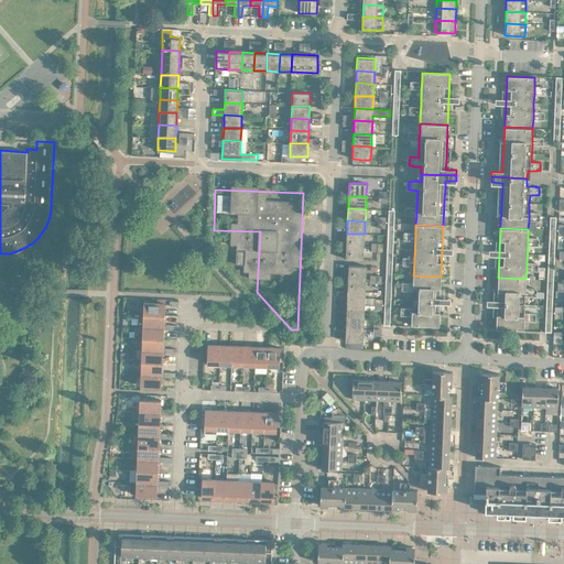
[(347,234),(346,246),(364,247),(365,234),(347,234)]
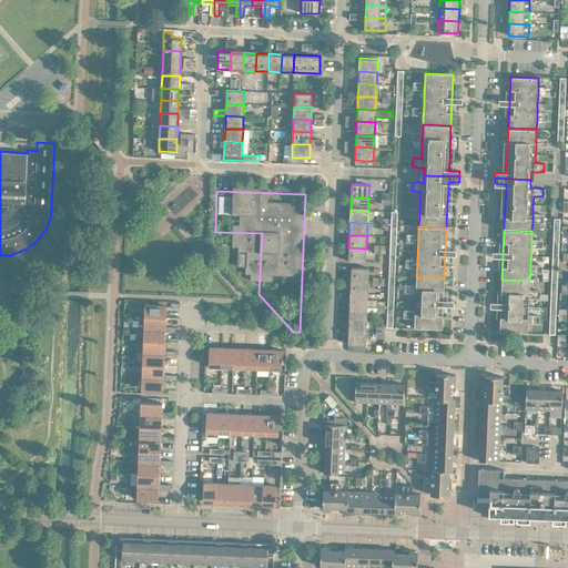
[(366,249),(348,247),(348,261),(366,262),(366,249)]
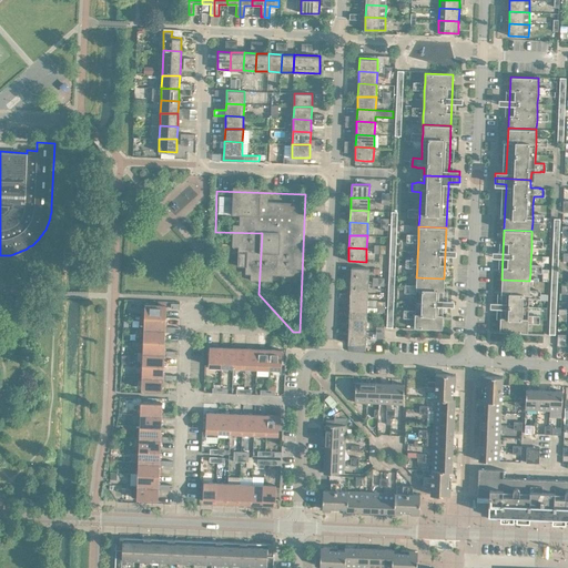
[(351,267),(351,281),(368,281),(369,267),(351,267)]
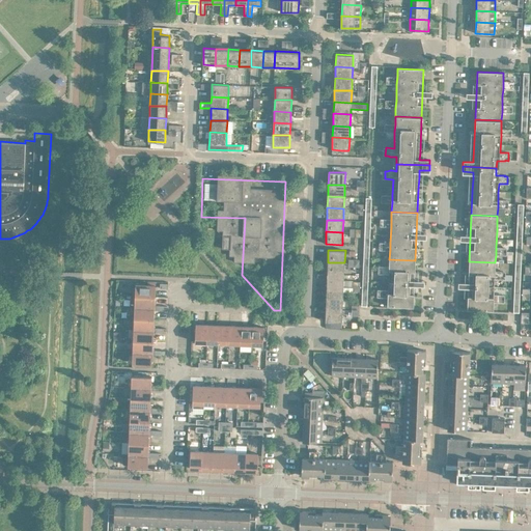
[(388,290),(388,298),(387,306),(414,307),(415,260),(389,259),(389,267),(389,274),(388,290)]
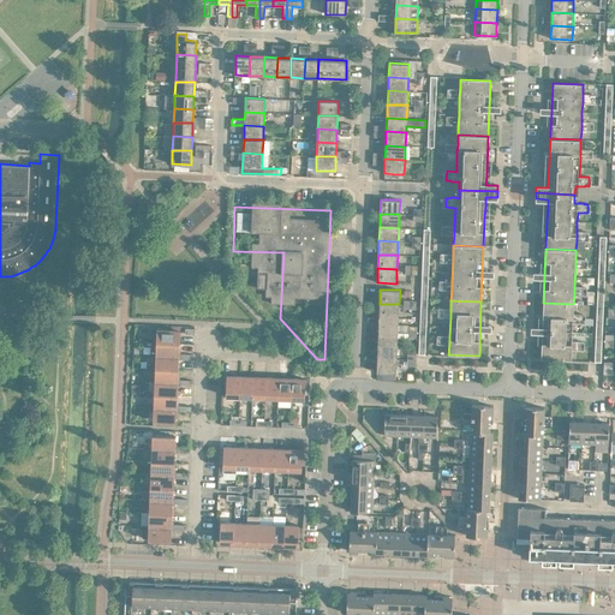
[(573,304),(543,303),(541,358),(571,359),(572,350),(572,341),(573,322),(573,314),(573,304)]
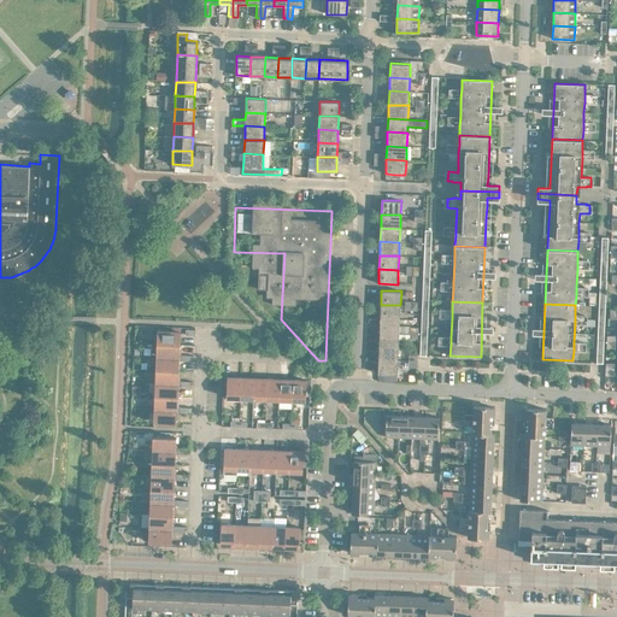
[(381,305),(380,318),(400,319),(400,305),(381,305)]
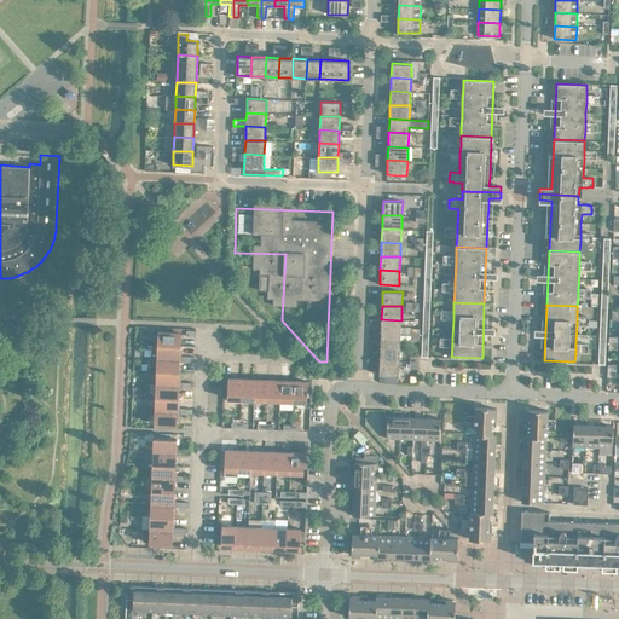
[(381,319),(381,333),(400,334),(400,328),(401,320),(381,319)]
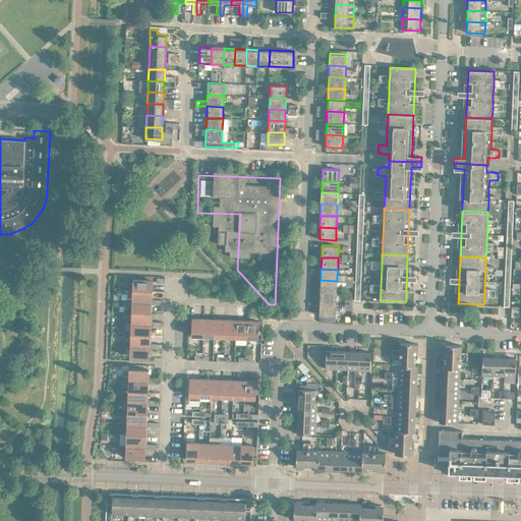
[(132,279),(132,290),(152,291),(153,280),(146,279),(132,279)]
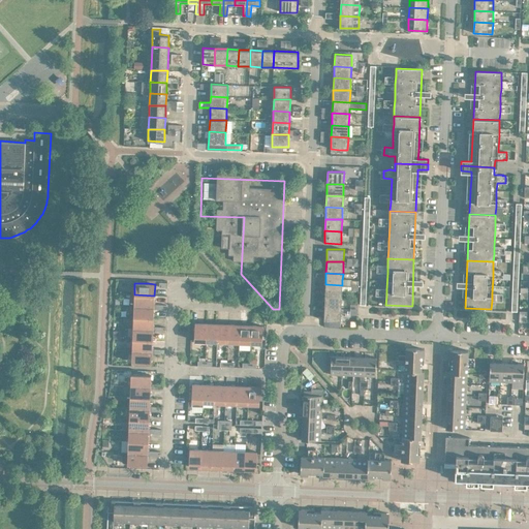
[(325,284),(324,297),(342,297),(342,285),(325,284)]
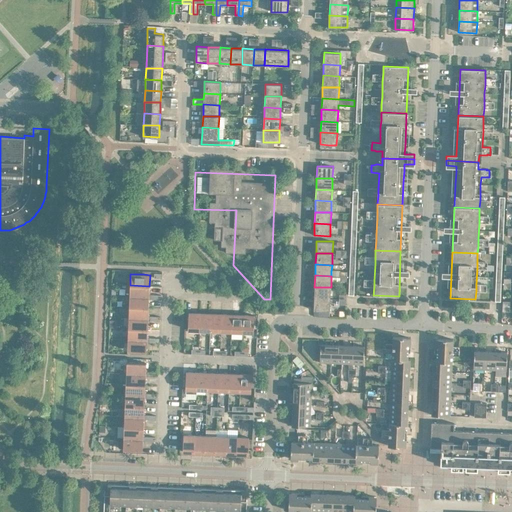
[(130,285),(130,296),(149,297),(149,294),(149,286),(130,285)]
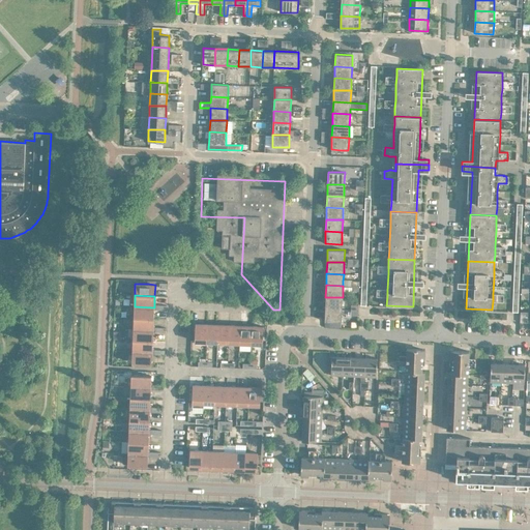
[(325,297),(325,308),(342,310),(343,297),(325,297)]
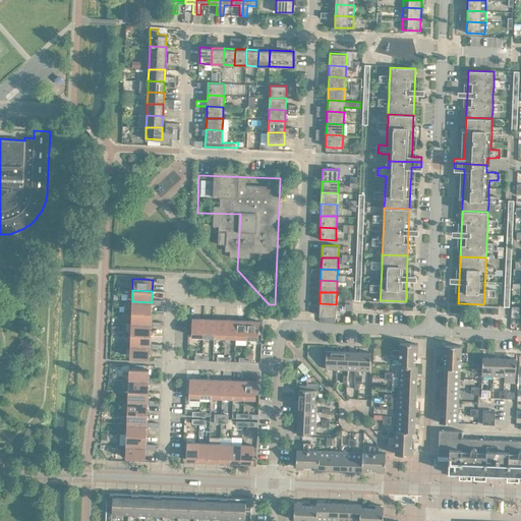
[(132,301),(131,312),(151,312),(152,304),(152,302),(132,301)]
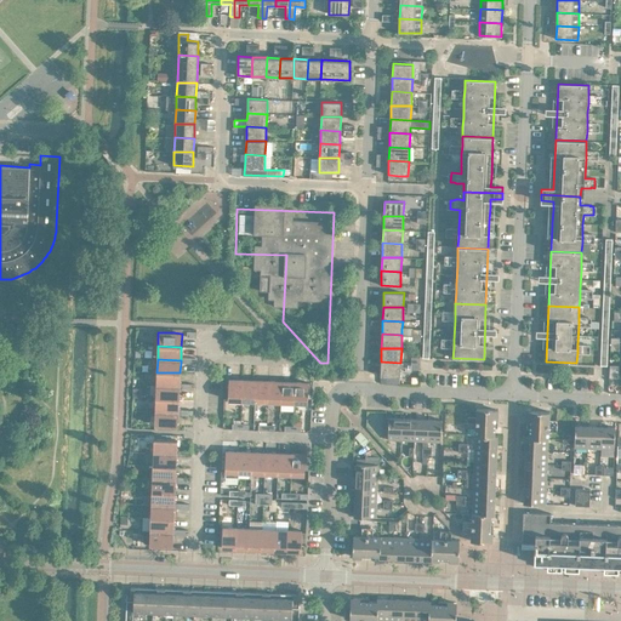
[(400,363),(381,362),(380,376),(400,377),(400,363)]
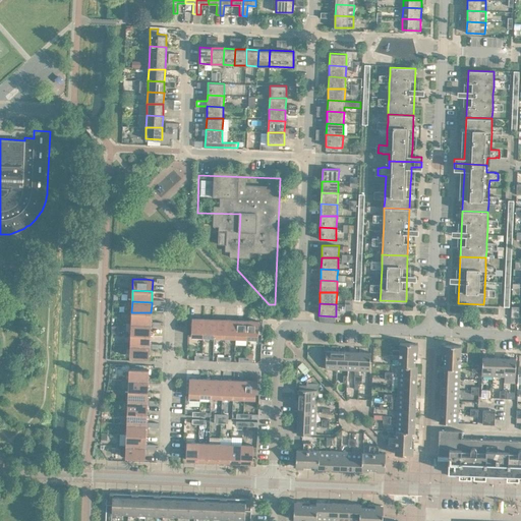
[(131,312),(131,323),(151,324),(151,322),(151,312),(131,312)]
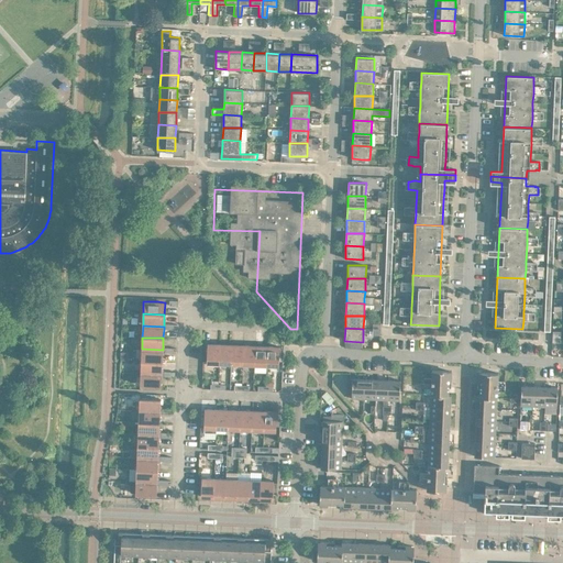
[(207,362),(219,363),(220,344),(208,343),(207,362)]
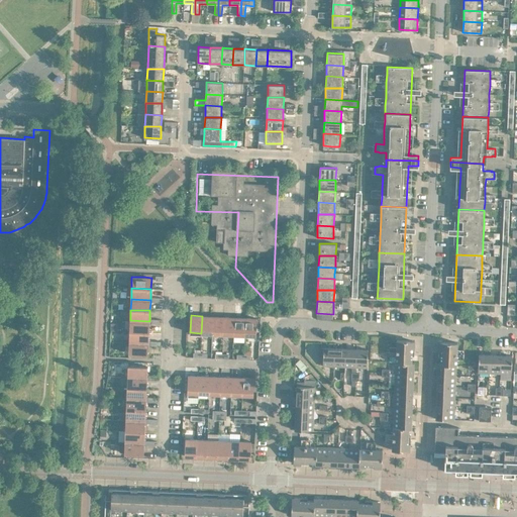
[(201,333),(212,333),(212,316),(202,316),(201,333)]
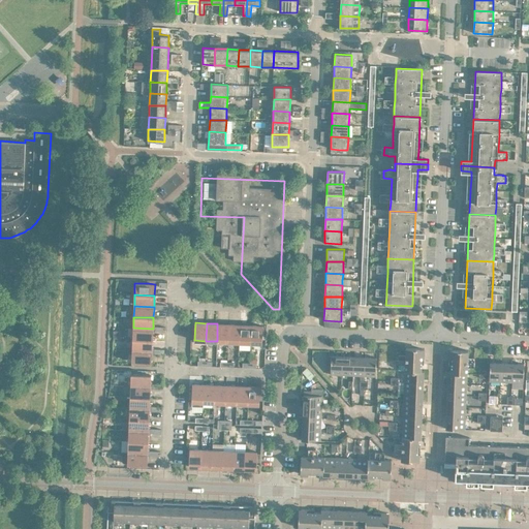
[(217,341),(227,342),(228,324),(217,323),(217,341)]
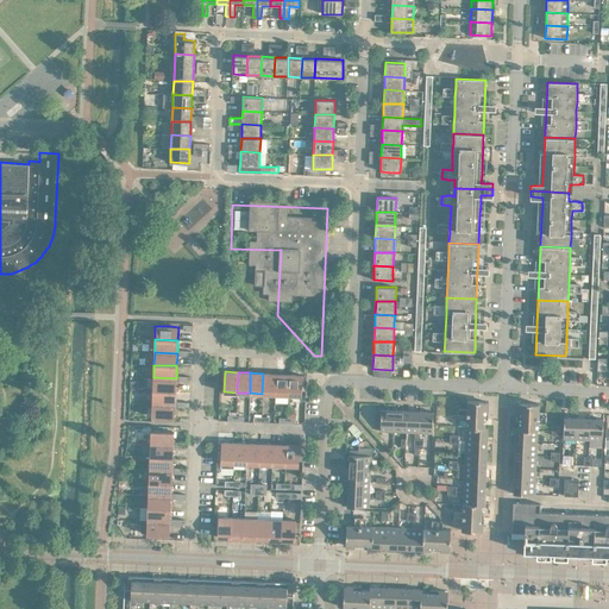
[(262,394),(275,394),(276,374),(263,374),(262,394)]
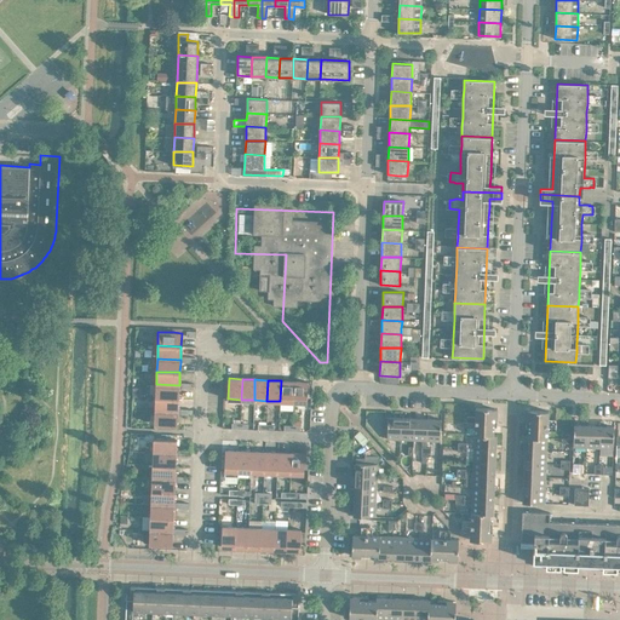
[(280,401),(293,402),(294,382),(281,380),(280,401)]
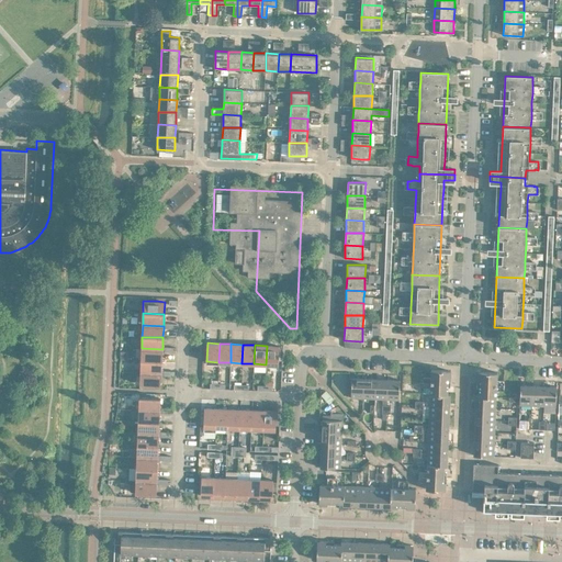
[(267,346),(266,364),(278,364),(279,346),(267,346)]
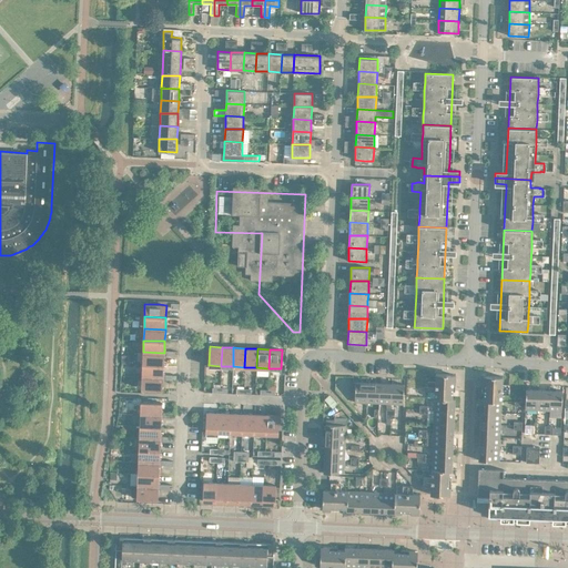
[(143,352),(142,364),(163,365),(164,356),(164,353),(143,352)]
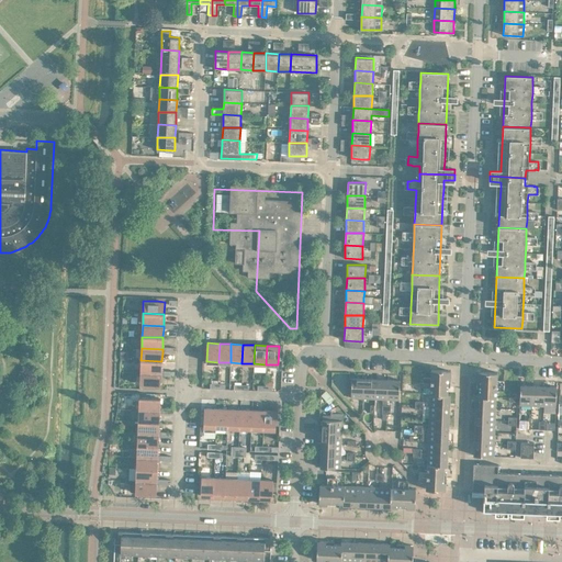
[(141,360),(141,372),(161,373),(161,370),(161,361),(141,360)]
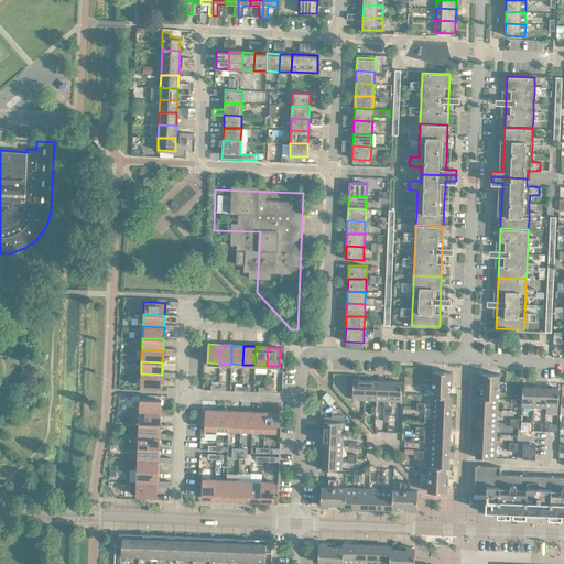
[(432,387),(432,396),(448,396),(448,388),(452,389),(452,371),(433,371),(432,380),(432,387)]
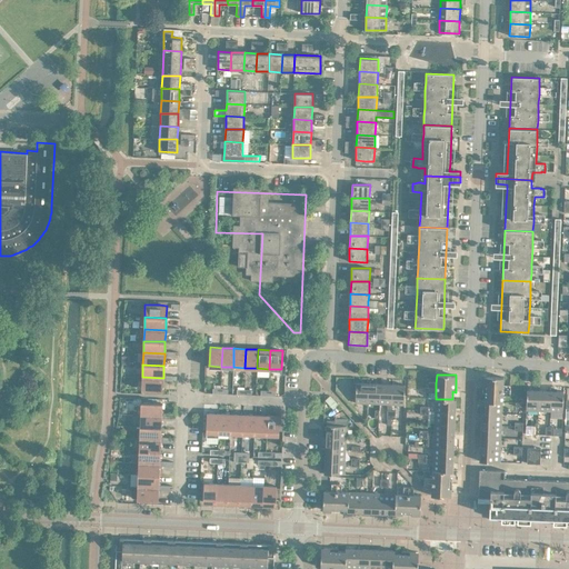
[(485,393),(485,400),(485,401),(502,401),(502,392),(502,387),(503,377),(483,376),(482,393),(485,393)]
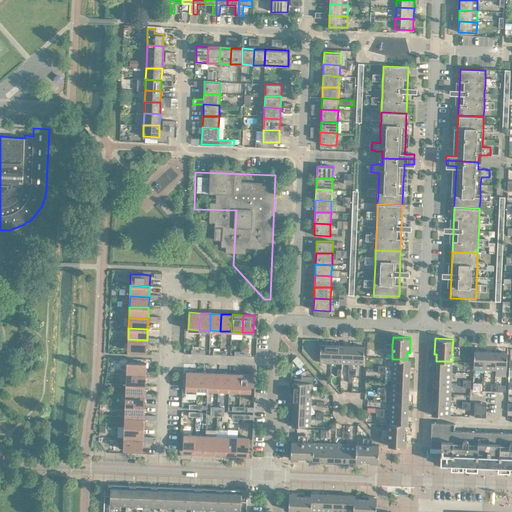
[(147,340),(128,339),(127,350),(146,351),(147,342),(147,340)]
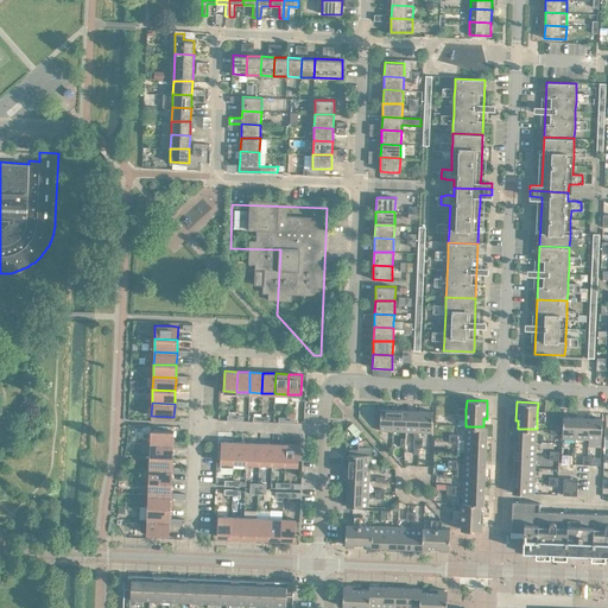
[(379,430),(393,431),(393,410),(377,409),(375,418),(380,418),(379,430)]
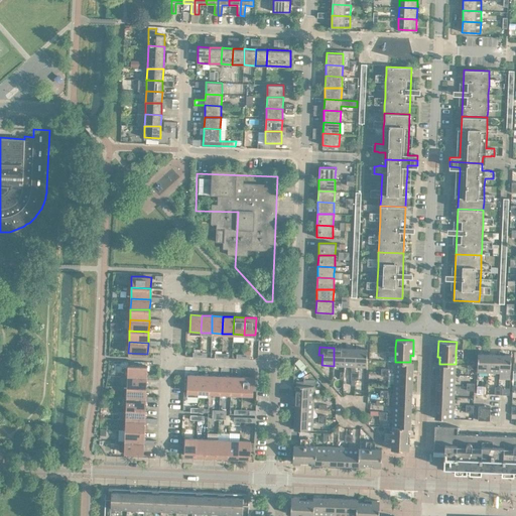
[(334,366),(344,366),(345,348),(334,348),(334,366)]
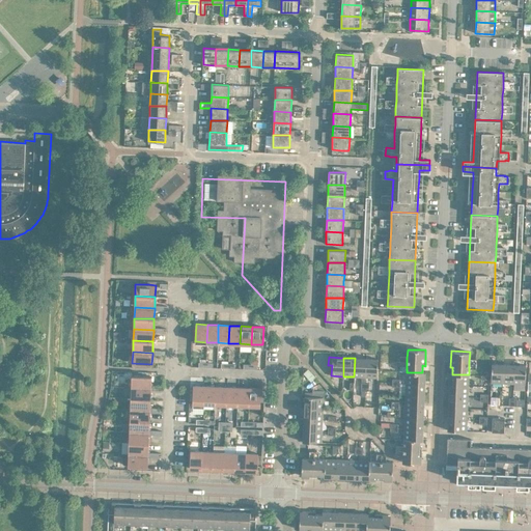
[(354,376),(365,378),(366,359),(355,358),(354,376)]
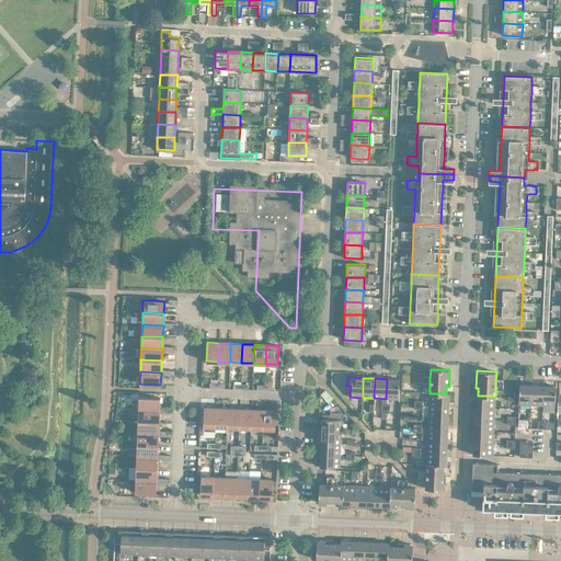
[(387,379),(386,399),(398,399),(399,379),(387,379)]
